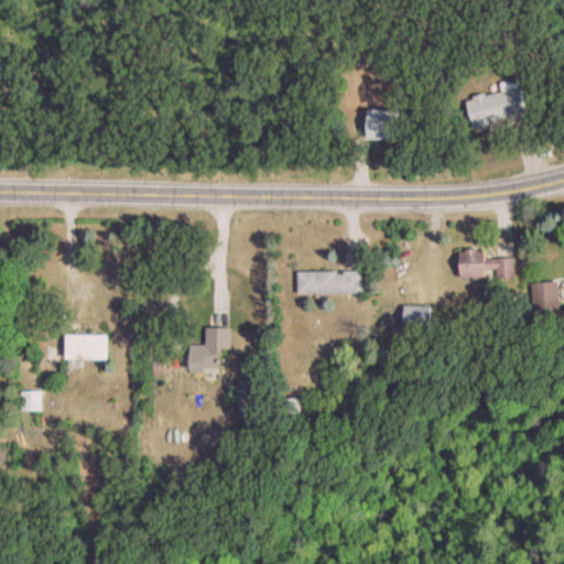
[(468,98),(473,127),(527,119),(522,90),(468,98)]
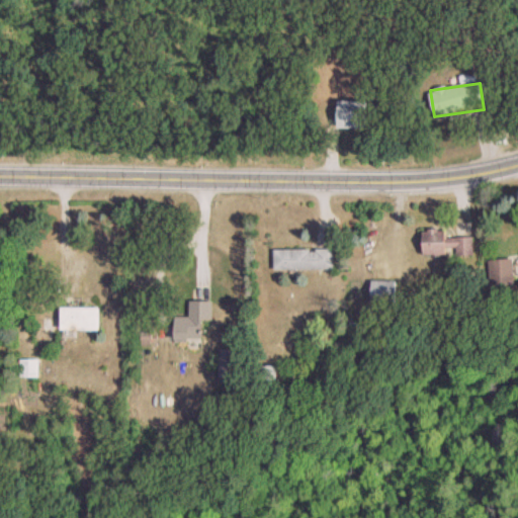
[(337,103),(337,128),(367,128),(367,103),(337,103)]
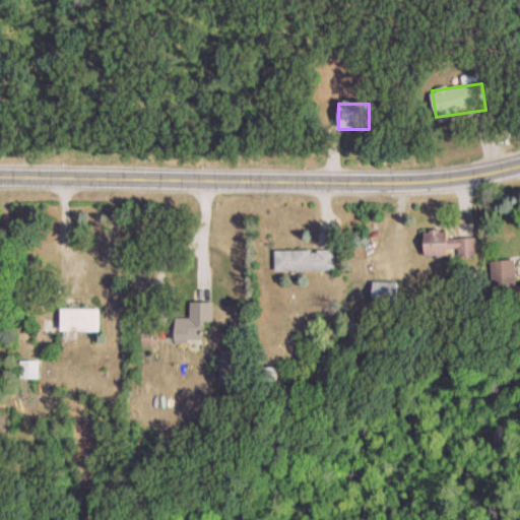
[(475,256),(474,238),(448,238),(448,231),(425,231),(425,257),(475,256)]
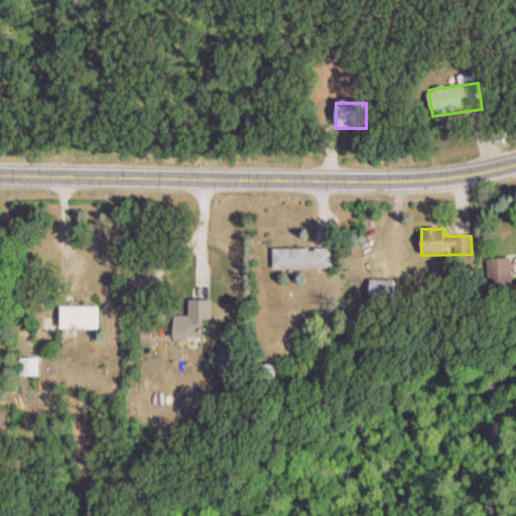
[(333,268),(333,248),(273,248),(273,268),(333,268)]
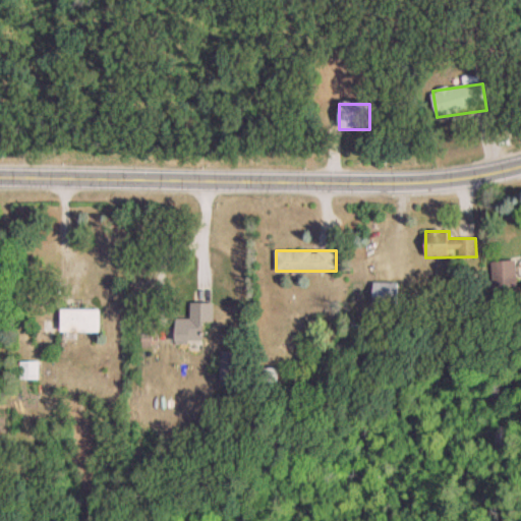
[(398,305),(398,282),(373,282),(373,305),(398,305)]
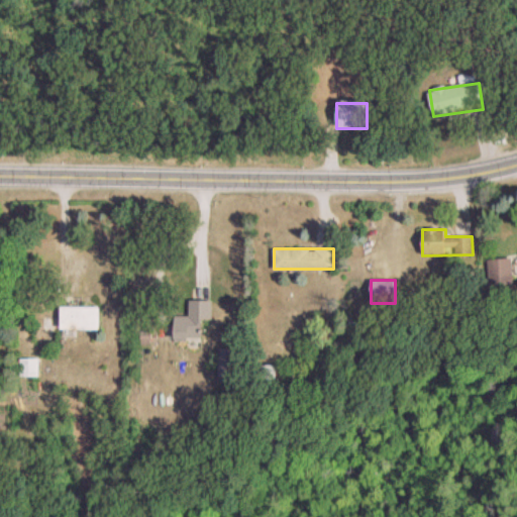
[(202,319),(212,319),(212,300),(190,300),(189,316),(175,316),(175,338),(201,338),(202,319)]
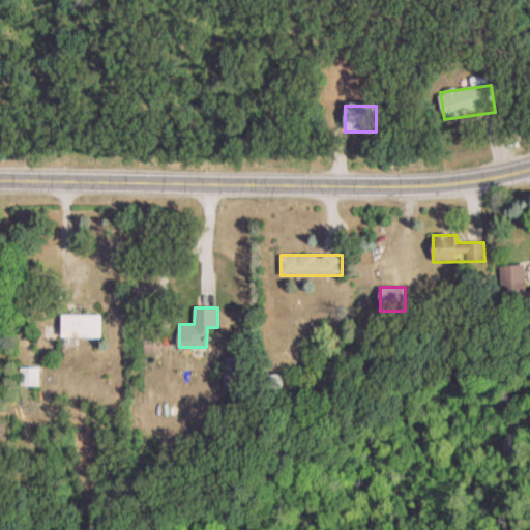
[(101,316),(64,316),(64,336),(101,336),(101,316)]
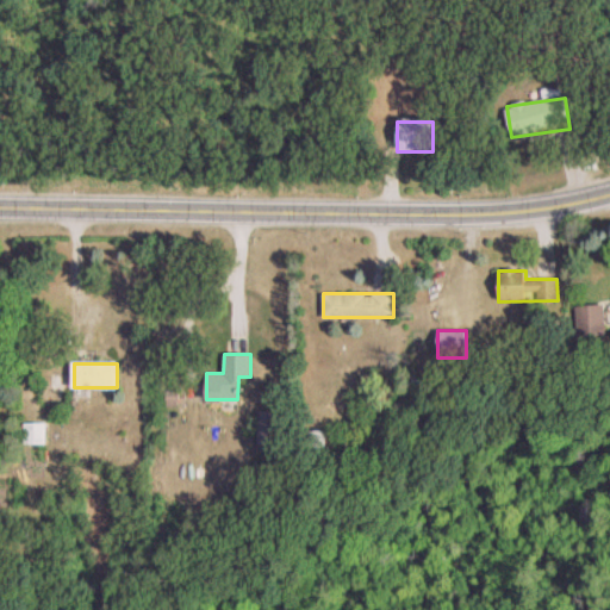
[(24,444),(45,444),(45,424),(24,424),(24,444)]
